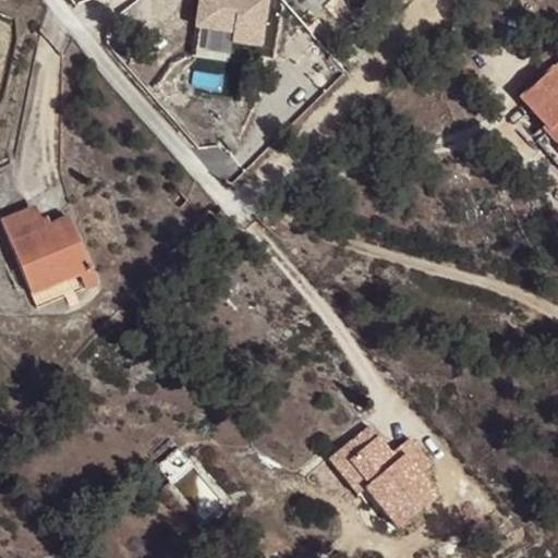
[(233,48),(262,52),(267,16),(240,12),(241,0),(202,0),(197,33),(234,38),(233,48)]
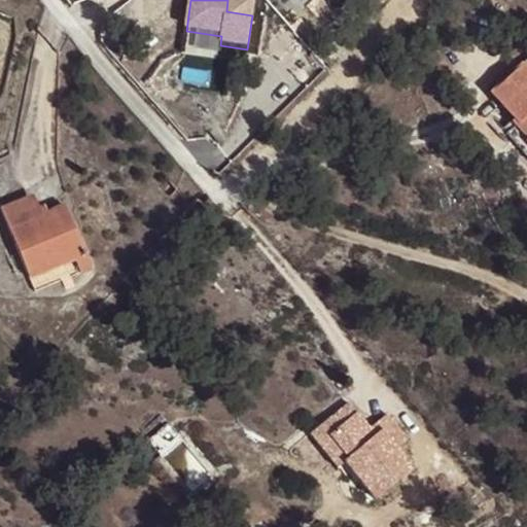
[(526,59),(490,93),(515,118),(510,123),(514,127),(505,135),(526,157),(526,59)]
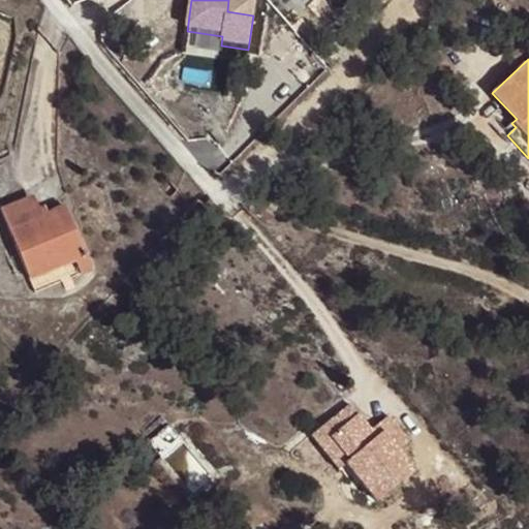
[(86,255),(65,207),(40,217),(38,210),(34,212),(29,198),(0,211),(29,279),(86,255)]
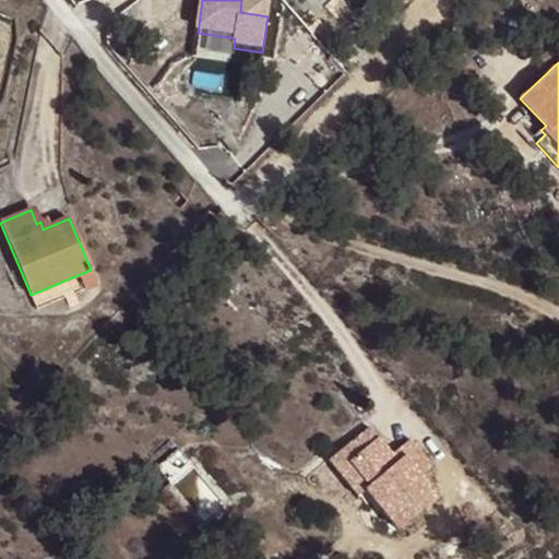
[(97,285),(91,270),(79,275),(85,289),(97,285)]
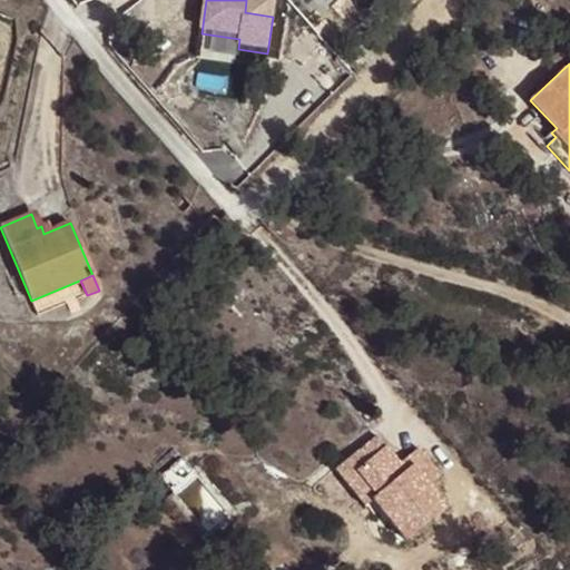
[(440,473),(419,446),(405,458),(411,464),(404,470),(399,463),(376,435),(335,469),(364,505),(373,499),(405,540),(446,507),(429,483),(440,473)]
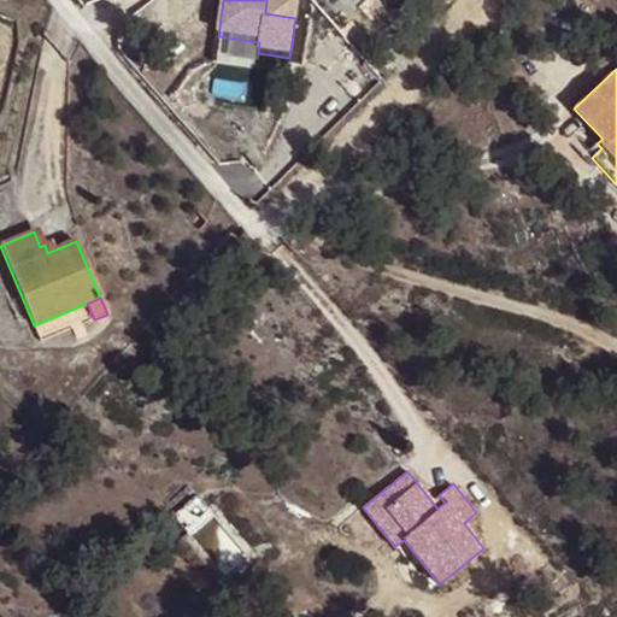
[(212,513),(195,494),(171,515),(187,534),(212,513)]
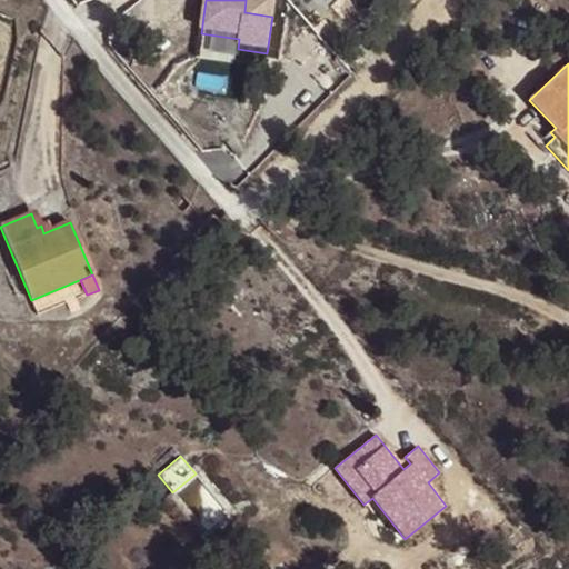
[(410,463),(405,457),(398,462),(403,469),(410,463)]
